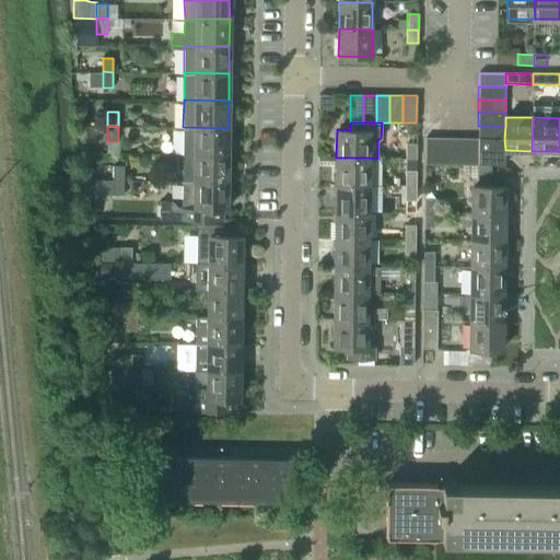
[(504,139),(505,126),(478,126),(478,138),(504,139)]
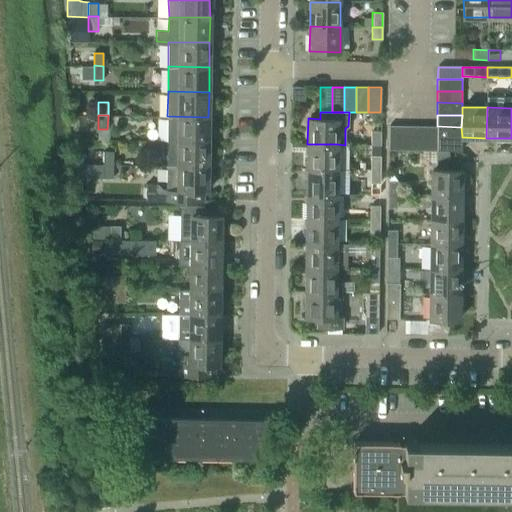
[(167,116),(167,141),(208,141),(208,117),(167,116)]
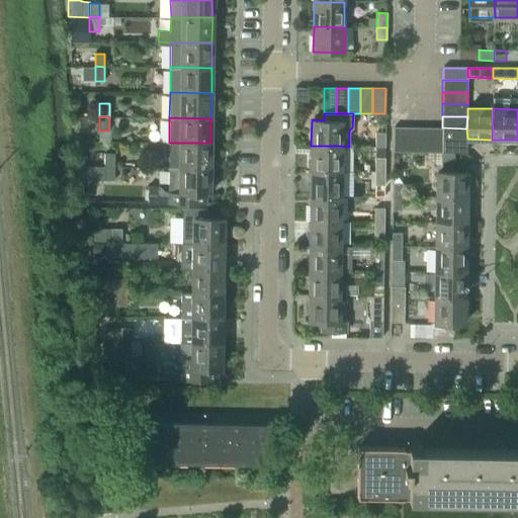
[(406,151),(406,127),(394,127),(394,151),(406,151)]
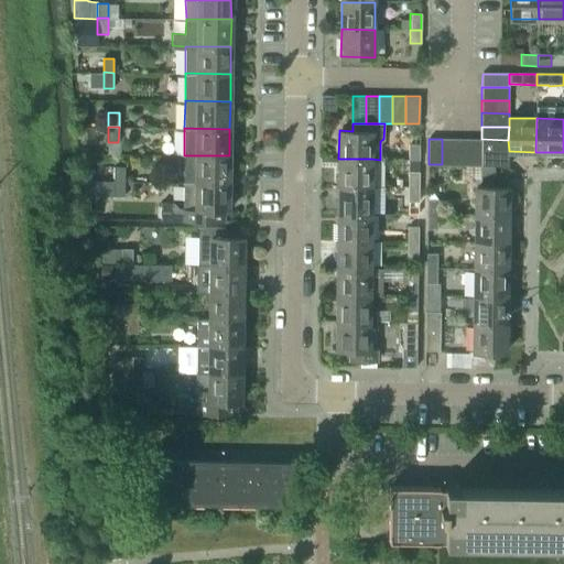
[(455,165),(455,139),(442,139),(442,164),(455,165)]
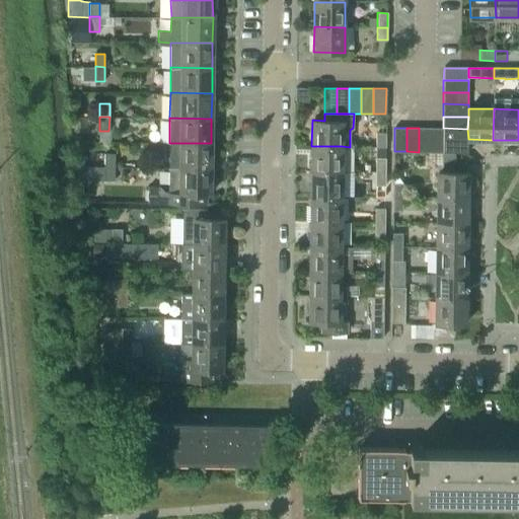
[(431,152),(431,128),(419,128),(419,152),(427,152),(431,152)]
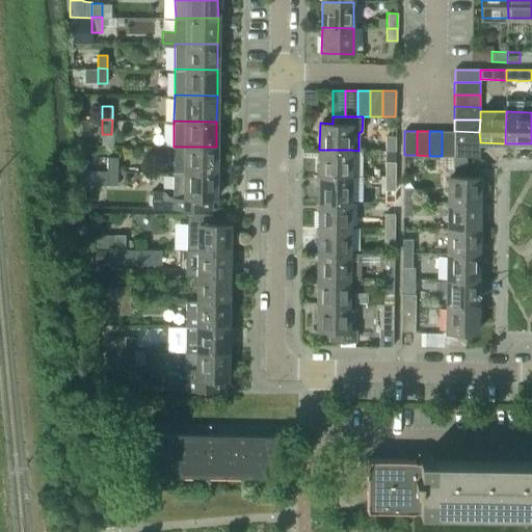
[(442,131),(442,156),(437,156),(437,163),(449,171),(453,171),(453,156),(454,131),(442,131)]
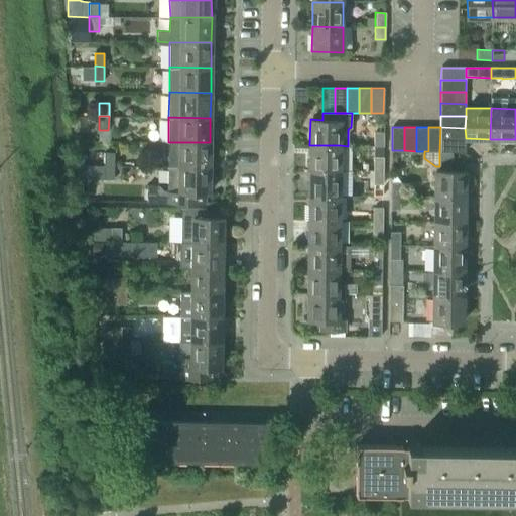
[(466,138),(465,128),(440,127),(439,151),(439,166),(452,166),(452,151),(465,151),(466,138)]
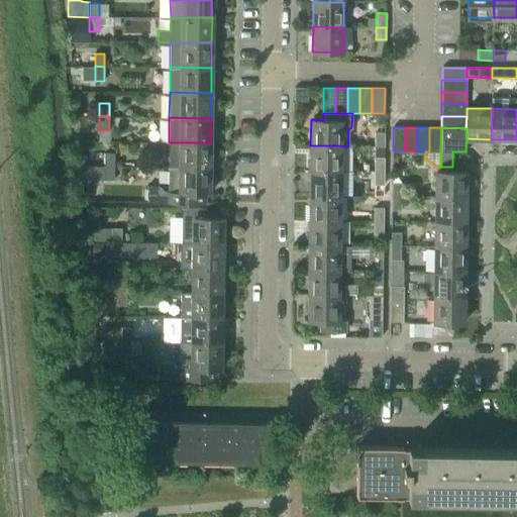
[(384,132),(374,132),(374,138),(374,146),(384,146),(384,132)]
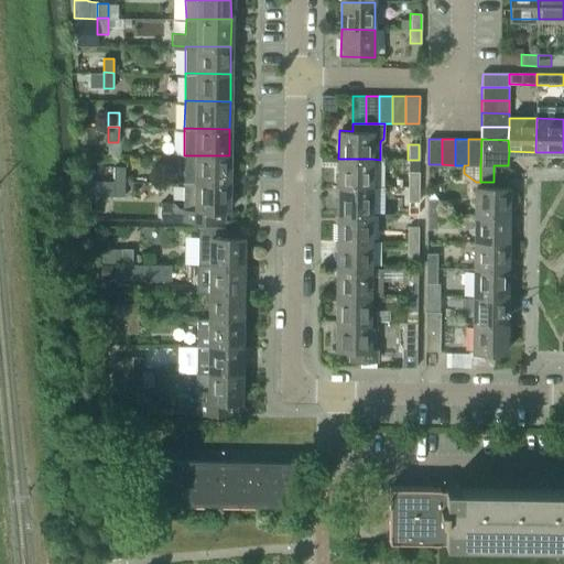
[(184,155),(184,183),(229,183),(229,155),(184,155)]
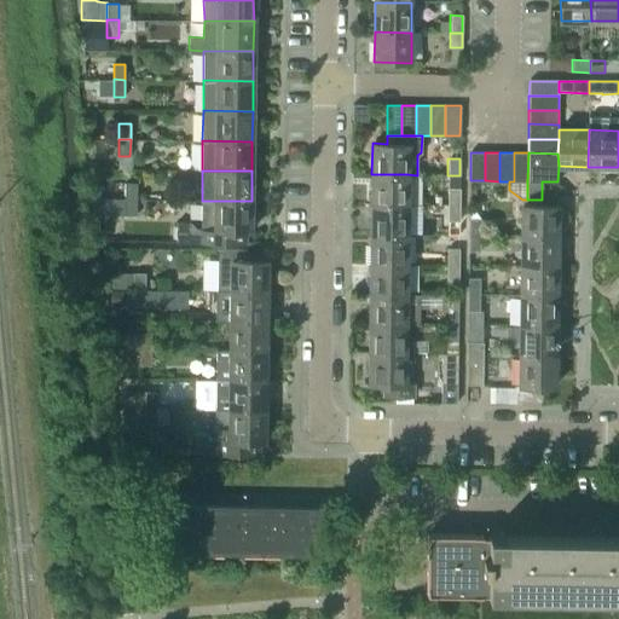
[(408,203),(408,174),(371,174),(371,203),(408,203)]
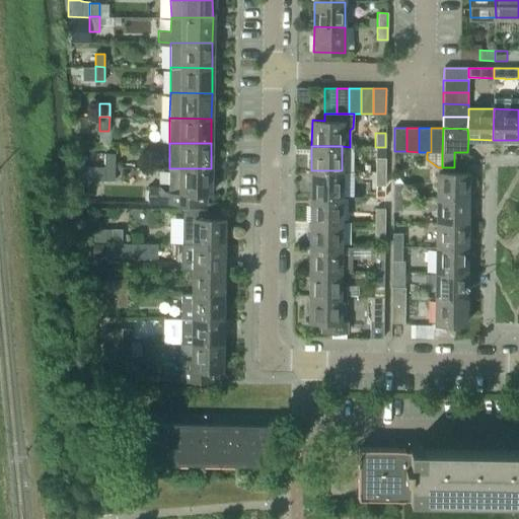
[(104,167),(115,167),(115,154),(104,153),(104,167)]
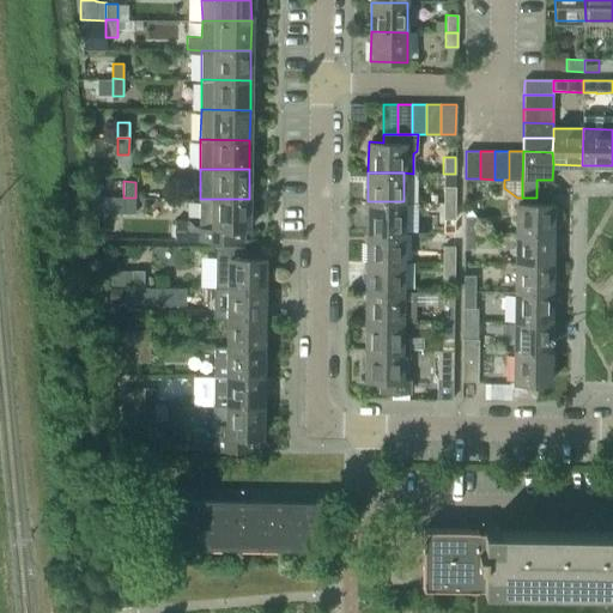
[(443,202),(455,202),(455,187),(443,187),(443,202)]
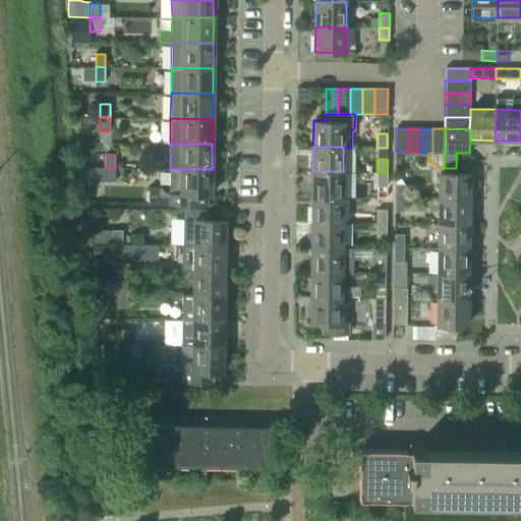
[(115,168),(105,168),(81,167),(82,181),(114,181),(115,168)]
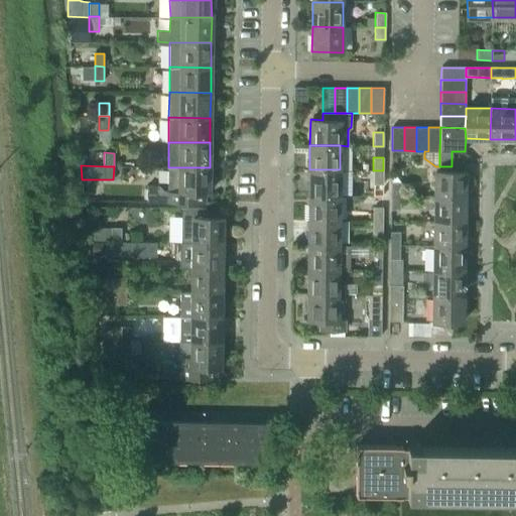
[(147,185),(147,202),(205,203),(205,192),(209,192),(210,167),(168,167),(167,190),(164,190),(158,185),(147,185)]
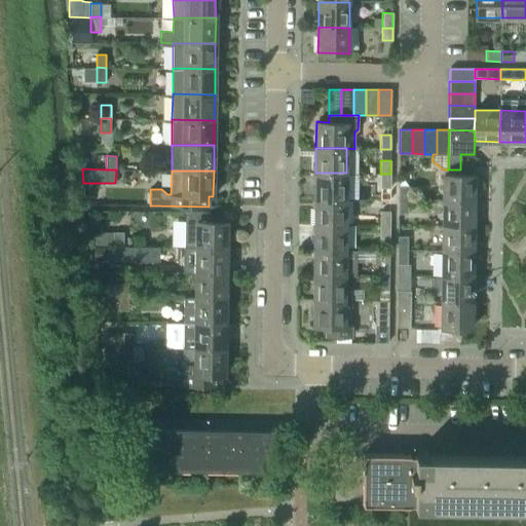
[(345,198),(346,173),(315,173),(314,198),(345,198)]
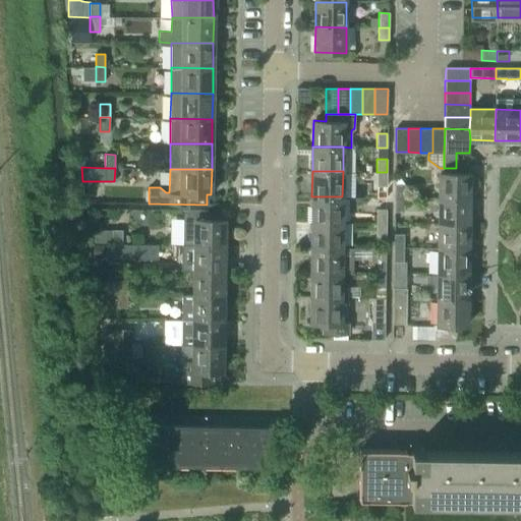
[(387,186),(387,172),(377,172),(377,186),(387,186)]
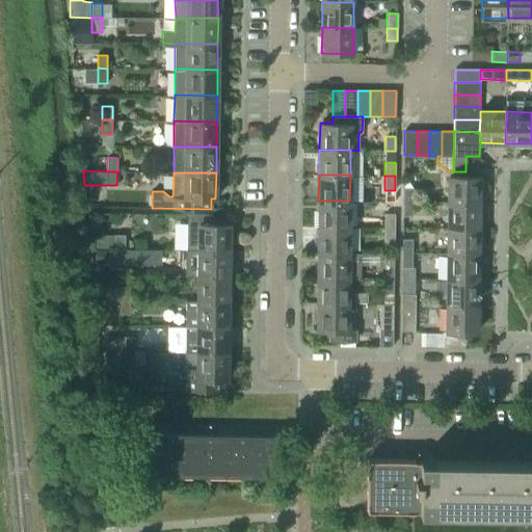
[(448,203),(479,203),(480,178),(448,177),(448,203)]
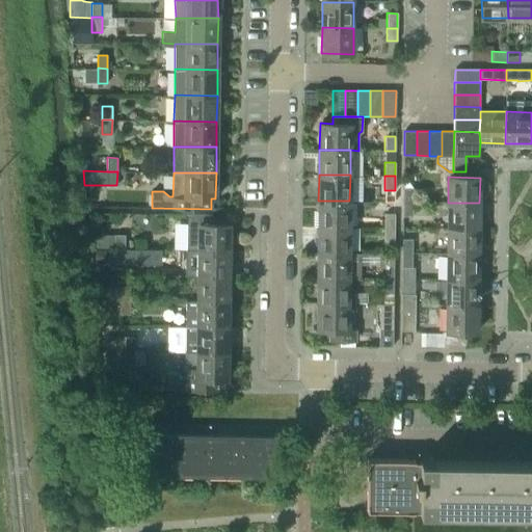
[(402,202),(413,202),(413,188),(402,188),(402,202)]
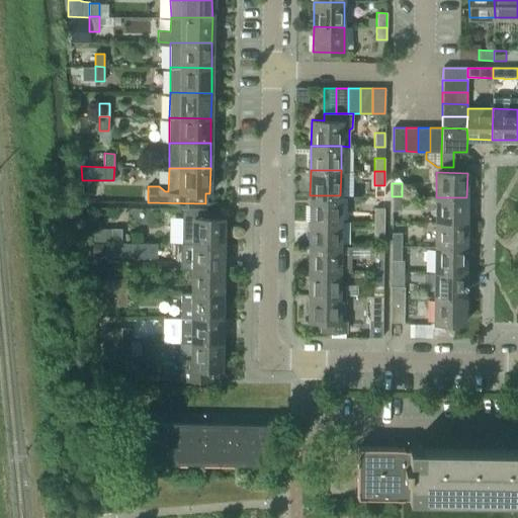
[(340,221),(340,195),(310,195),(310,220),(340,221)]
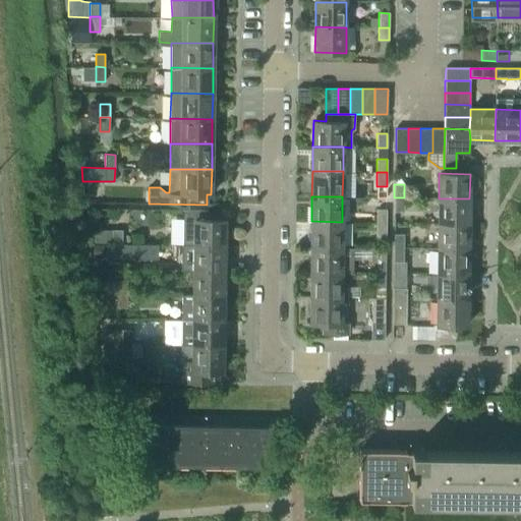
[(404,212),(404,197),(394,197),(394,212),(404,212)]
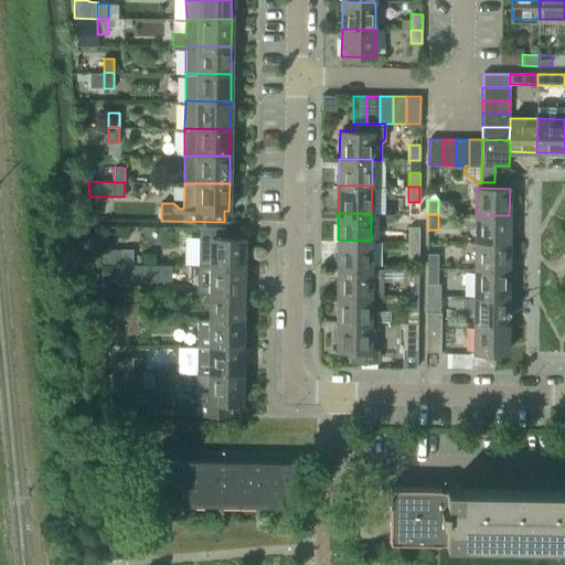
[(509,243),(509,215),(476,215),(475,242),(509,243)]
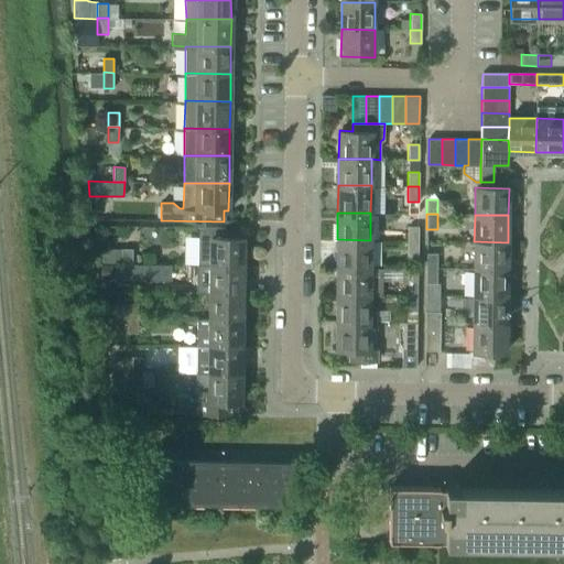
[(408,240),(418,240),(418,226),(408,226),(408,240)]
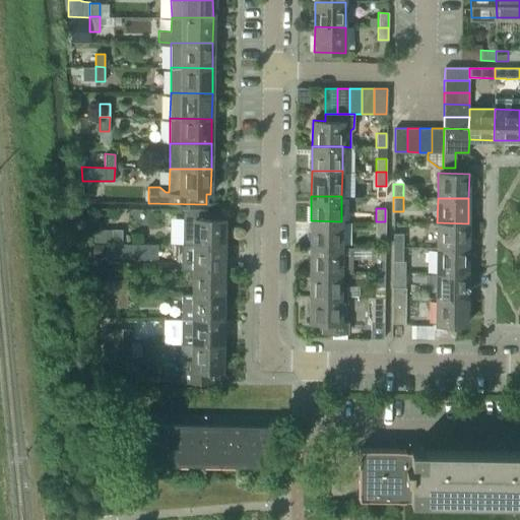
[(182,244),(193,244),(224,244),(224,218),(207,218),(207,209),(183,209),(182,244)]
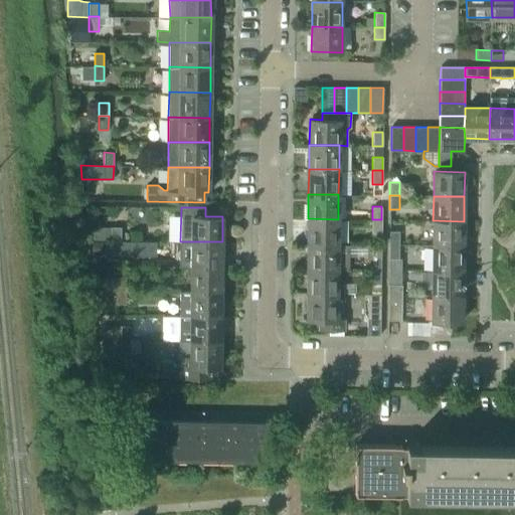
[(338,243),(338,219),(308,218),(308,243),(338,243)]
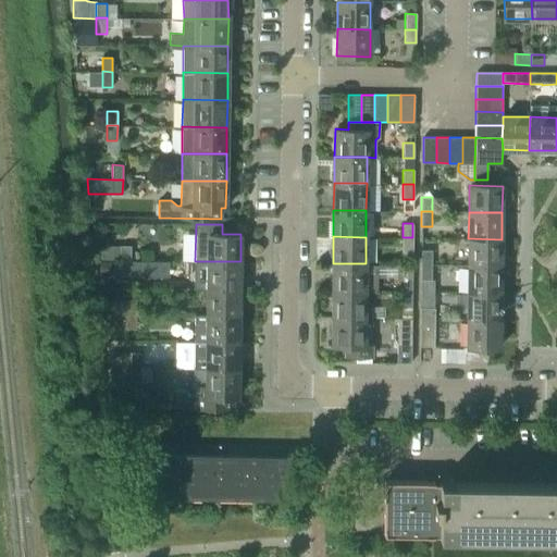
[(412,254),(412,237),(403,237),(401,254),(412,254)]
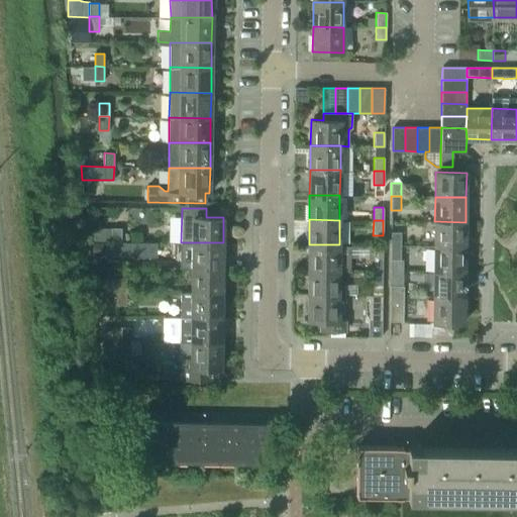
[(464,246),(466,222),(434,221),(434,246),(464,246)]
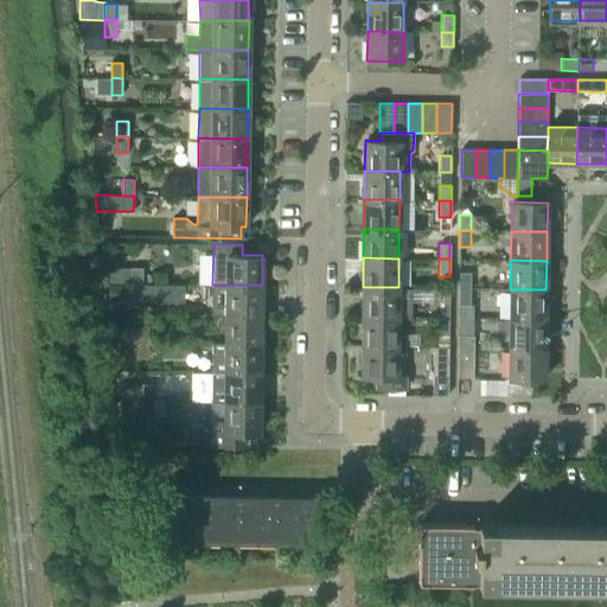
[(103,282),(131,283),(142,283),(142,268),(102,268),(103,282)]
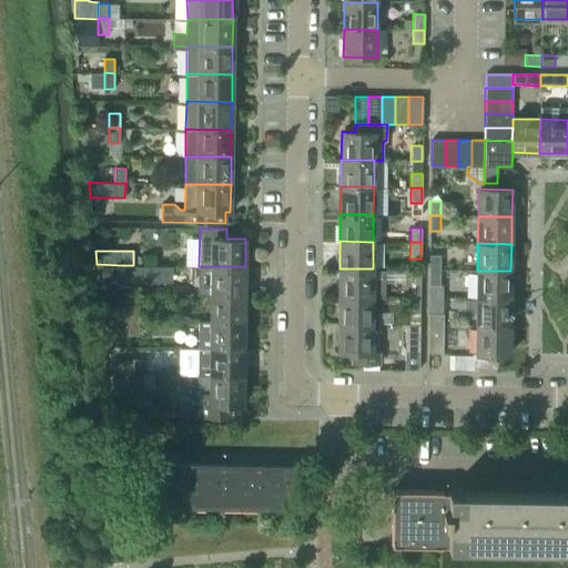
[(429,270),(439,270),(440,255),(429,255),(429,270)]
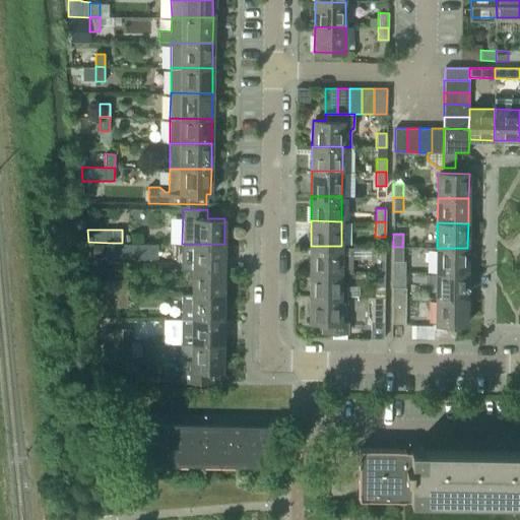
[(121,257),(122,243),(112,243),(112,257),(121,257)]
